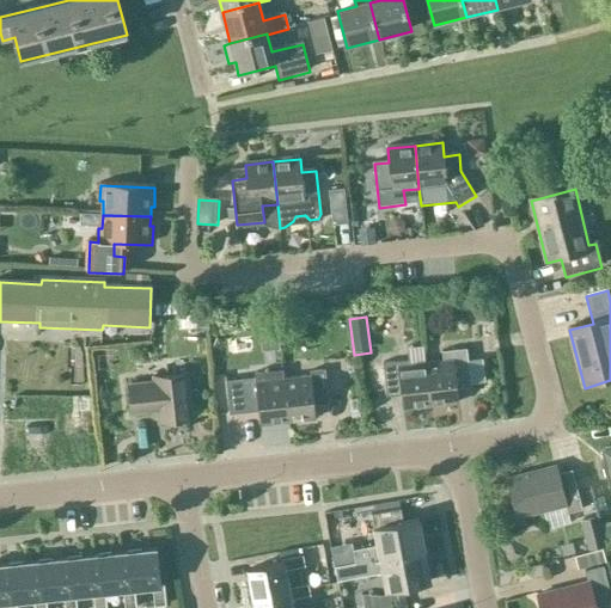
[(426,366),(431,409),(458,405),(457,391),(471,390),(466,351),(443,354),(444,363),(426,366)]
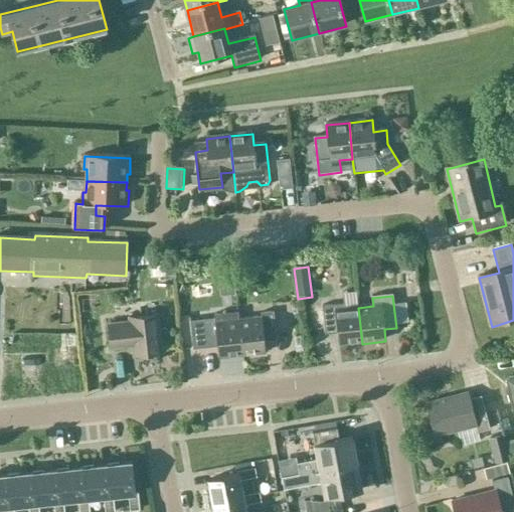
[(339,346),(362,344),(358,308),(335,311),(335,307),(322,308),(325,336),(338,335),(339,346)]
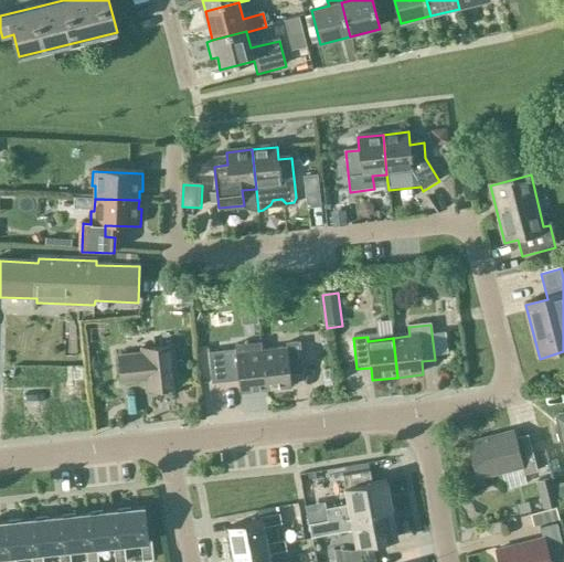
[(287,350),(262,353),(266,392),(291,389),(290,377),(304,374),(300,343),(286,346),(287,350)]
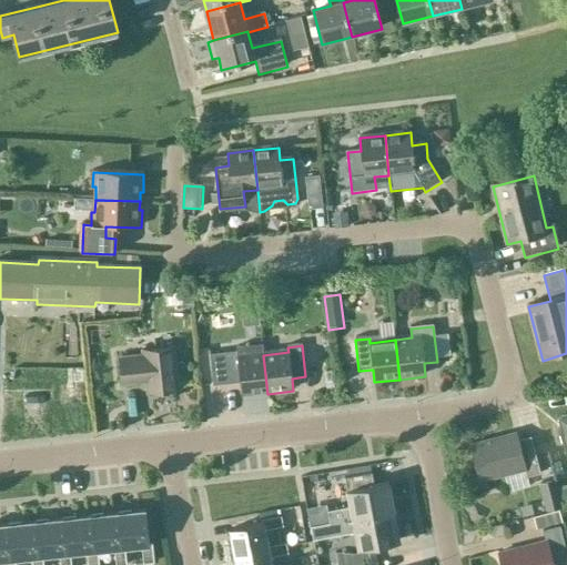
[(120,360),(122,385),(148,383),(149,394),(179,391),(174,349),(143,352),(144,356),(120,360)]
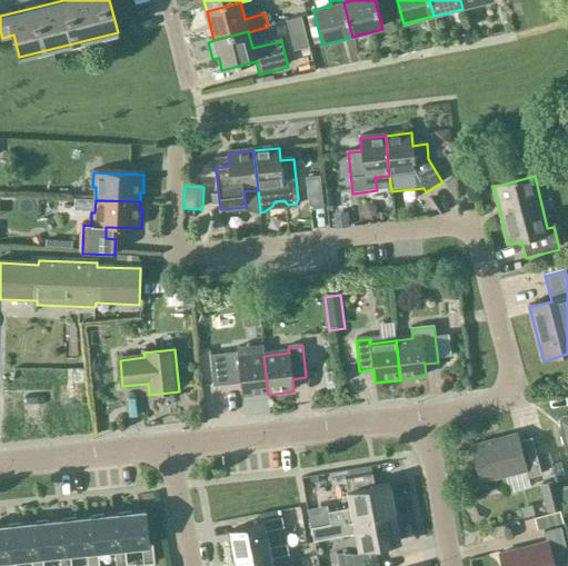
[(268,395),(263,356),(247,357),(247,353),(210,357),(213,388),(241,385),(242,398),(268,395)]
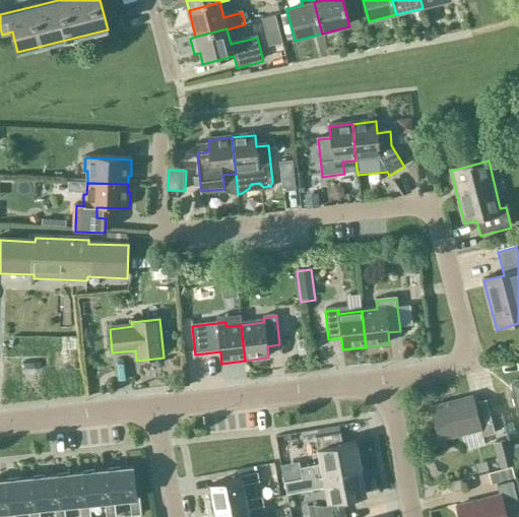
[(482,439),(495,436),(485,401),(474,404),(472,398),(431,409),(440,441),(480,431),(482,439)]
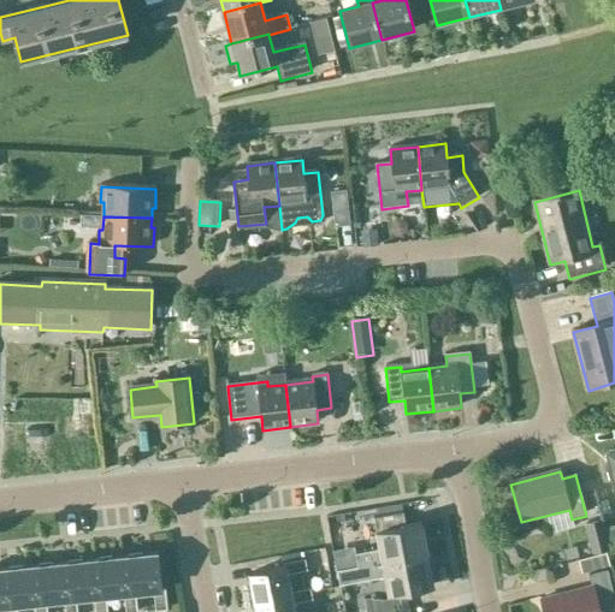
[(359,569),(427,556),(421,524),(406,528),(402,512),(373,518),(380,551),(355,556),(359,569)]
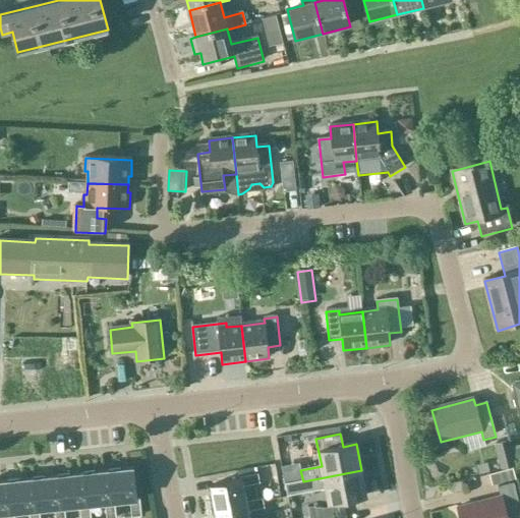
[(517,466),(510,441),(495,445),(502,470),(517,466)]
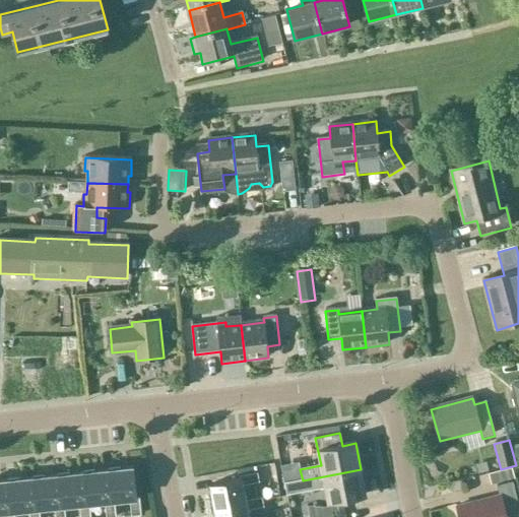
[(133,468),(108,471),(112,503),(115,503),(130,501),(132,516),(141,516),(139,499),(136,500),(133,468)]
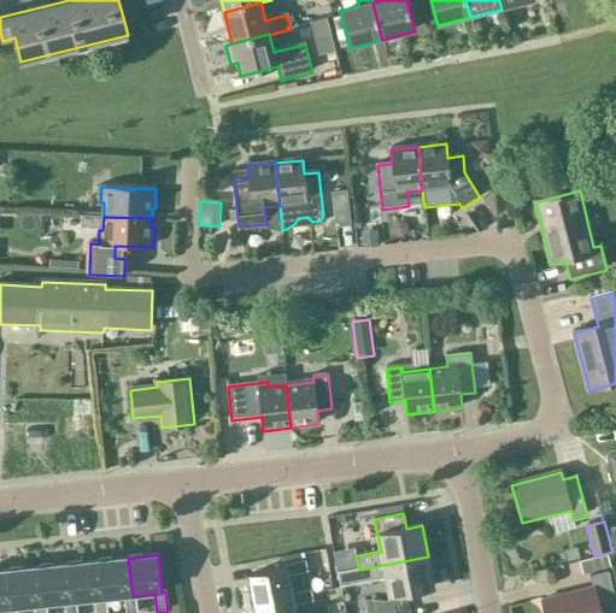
[(434,588),(428,556),(359,570),(359,571),(340,575),(342,588),(386,579),(389,597),(434,588)]
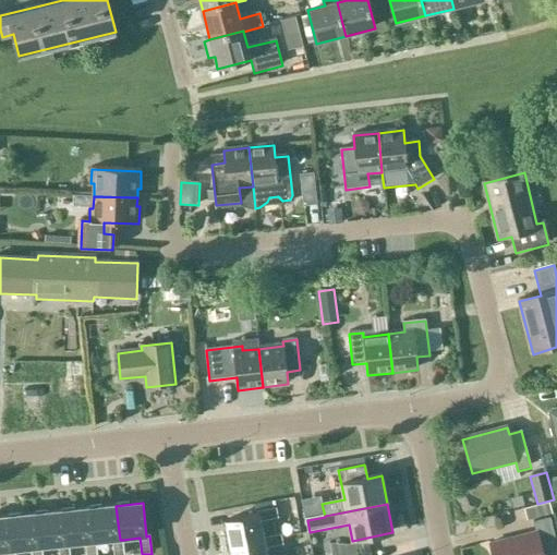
[(120,540),(116,506),(89,508),(93,543),(96,542),(112,541),(114,554),(124,554),(123,540),(120,540)]
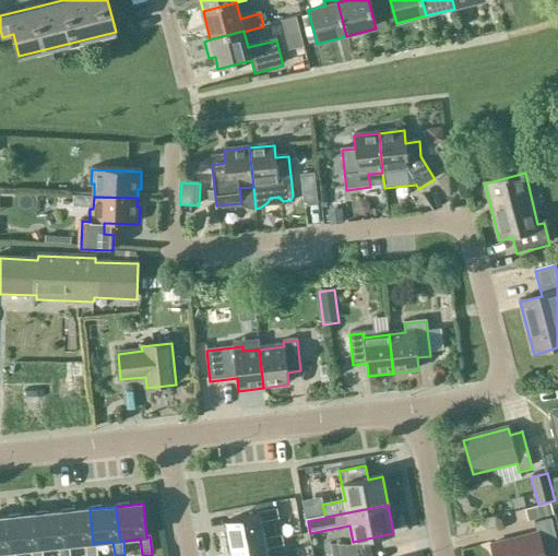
[(97,555),(96,543),(93,544),(90,509),(62,512),(66,546),(69,546),(86,544),(87,555),(97,555)]
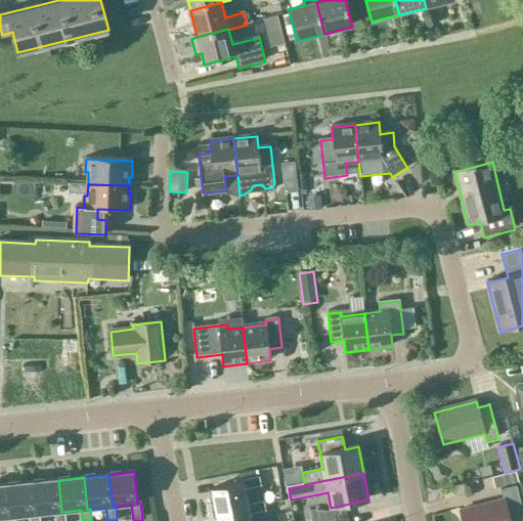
[(249,509),(248,506),(245,490),(261,487),(260,478),(242,481),(243,484),(212,490),(216,515),(249,509)]
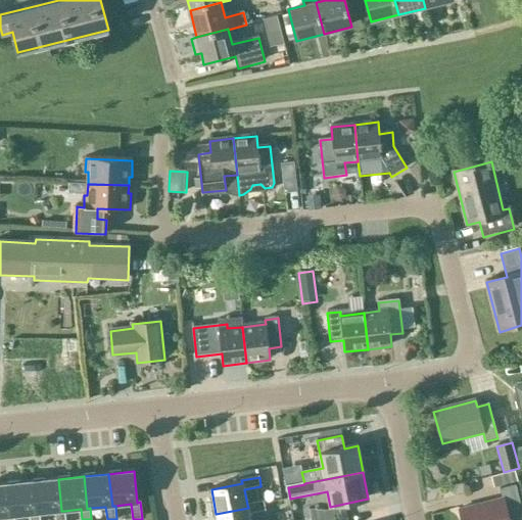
[(65,519),(64,511),(61,511),(58,479),(33,482),(37,514),(40,514),(55,512),(56,519),(65,519)]
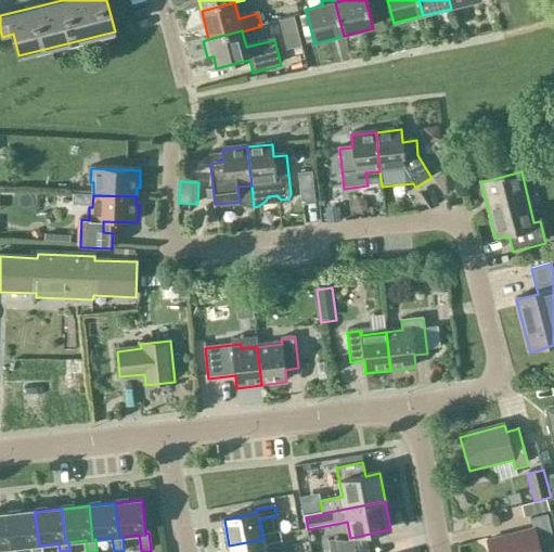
[(42,551),(42,546),(39,546),(35,512),(9,514),(12,549),(15,548),(31,547),(33,551),(42,551)]
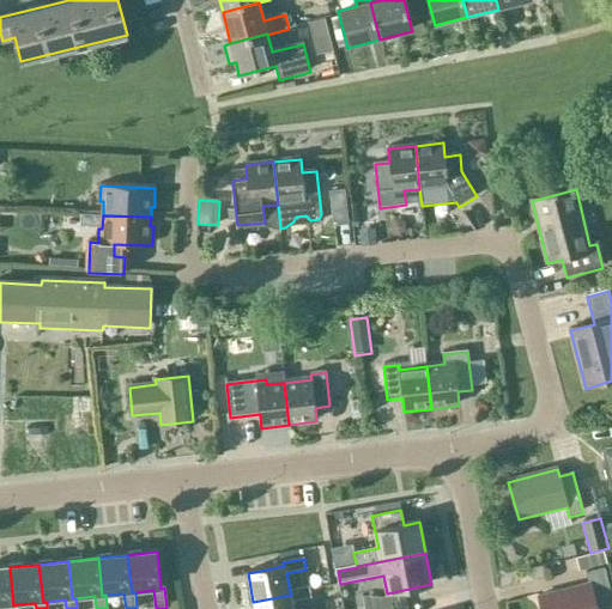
[(17,608),(17,604),(13,606),(10,567),(0,567),(0,606),(6,606),(6,608),(17,608)]
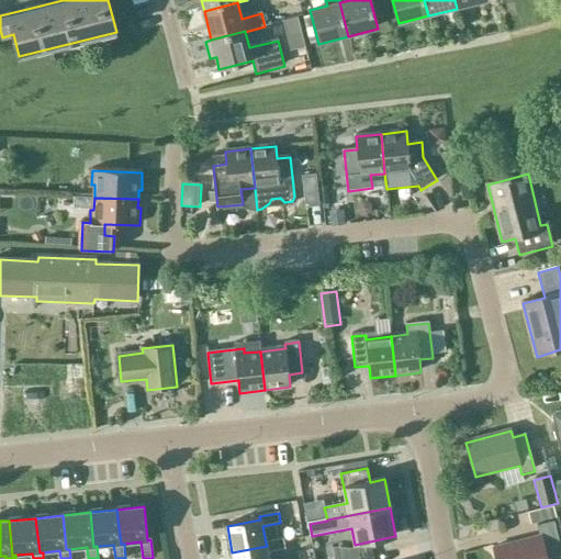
[(554,558),(560,556),(560,548),(554,523),(537,527),(540,537),(494,549),(495,558),(554,558)]
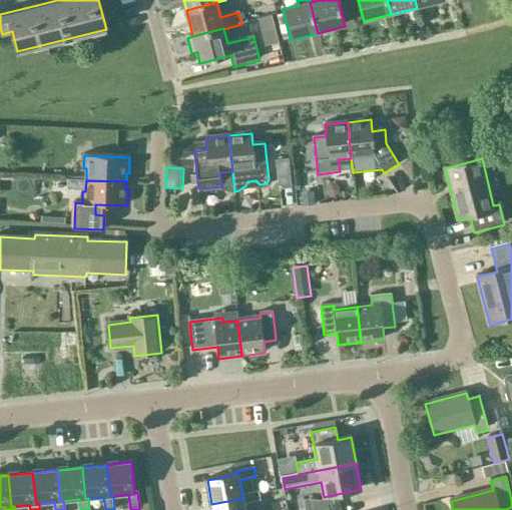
[(259,492),(242,495),(243,498),(211,504),(212,509),(245,509),(244,504),(261,501),(259,492)]
